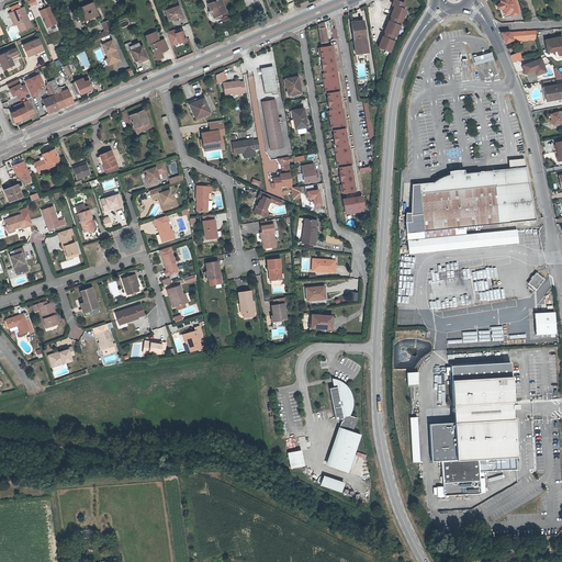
[(221,0),(210,0),(211,1),(208,2),(214,18),(226,12),(221,0)]
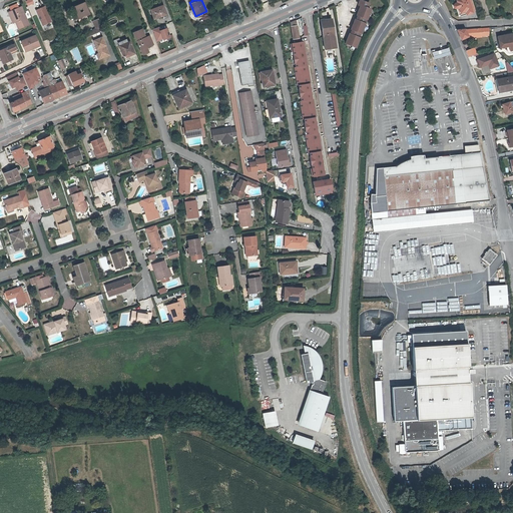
[(369,2),(362,0),(359,0),(358,4),(361,5),(357,14),(358,15),(356,19),(355,19),(351,28),(352,29),(351,33),(350,33),(346,43),(356,47),(360,37),(359,37),(361,32),(362,33),(366,23),(365,23),(367,18),(371,9),(367,7),(369,2)]
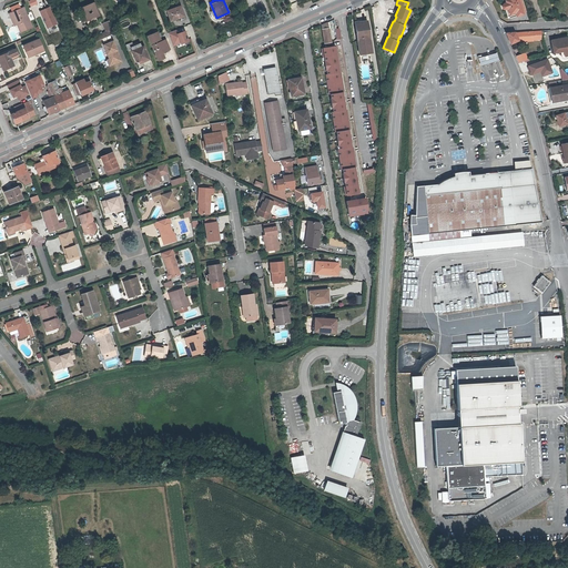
[(503,11),(505,12),(508,11),(511,21),(523,17),(523,16),(517,0),(516,0),(506,3),(506,6),(503,7),(501,9),(503,11)]
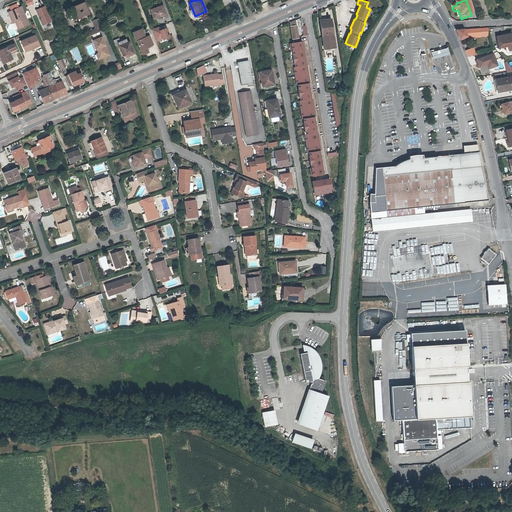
[(466,0),(471,14),(474,13),(470,0),(466,0)]
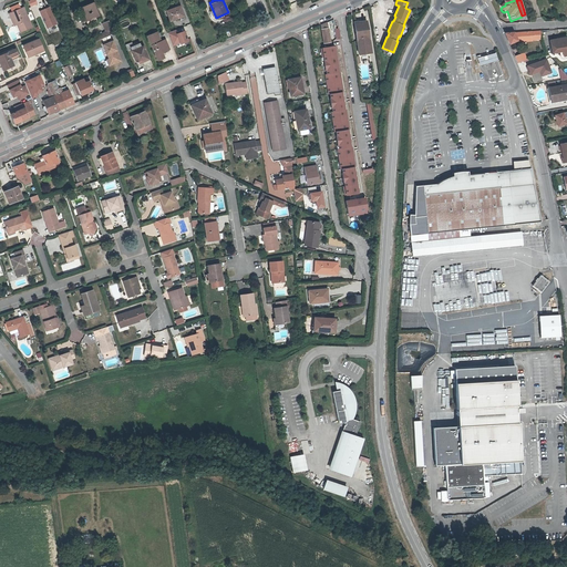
[(94,1),(81,7),(84,13),(86,20),(89,23),(98,20),(96,18),(101,17),(102,13),(100,10),(98,10),(94,1)]
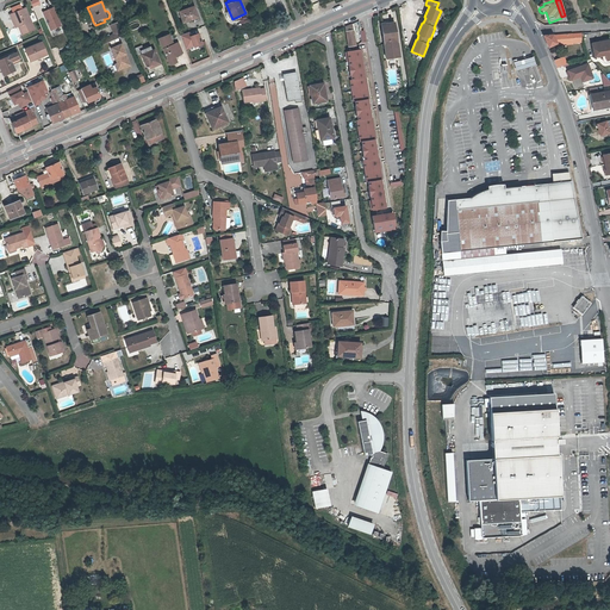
[(191,19),(191,22),(199,18),(194,5),(180,10),(184,22),(191,19)]
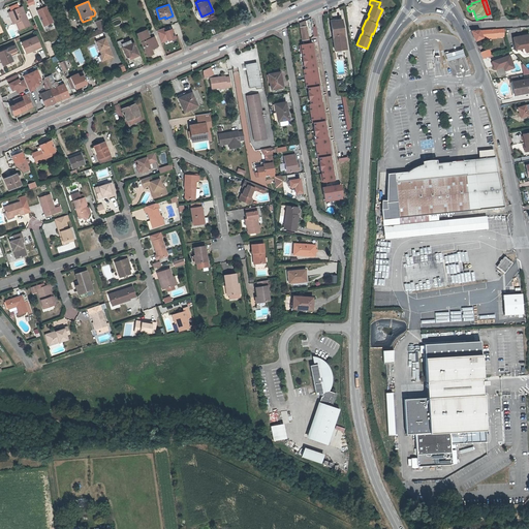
[(13,14),(17,22),(20,29),(30,25),(23,5),(9,11),(10,16),(13,14)]
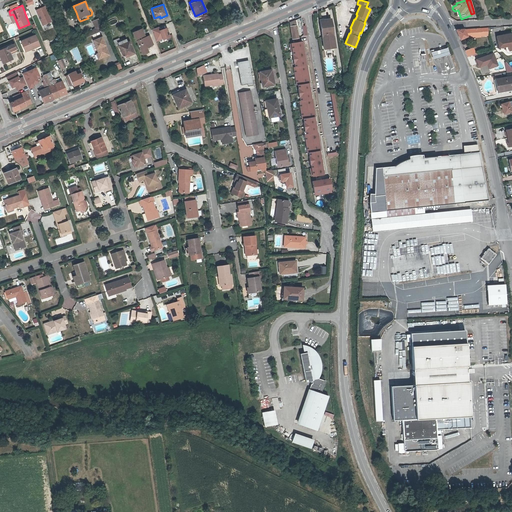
[(53,21),(46,5),(37,9),(43,25),(53,21)]
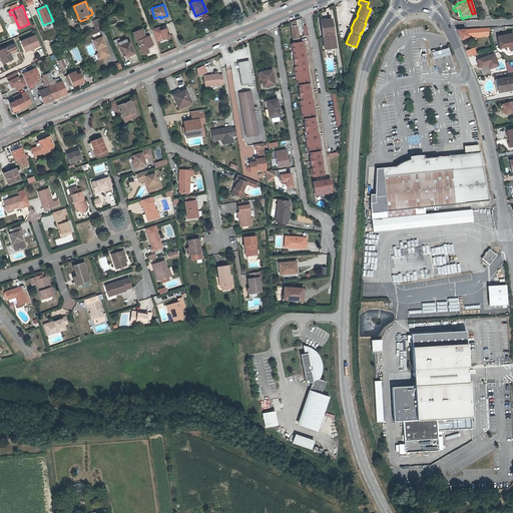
[(98,18),(93,21),(96,27),(100,25),(101,24),(98,18)]
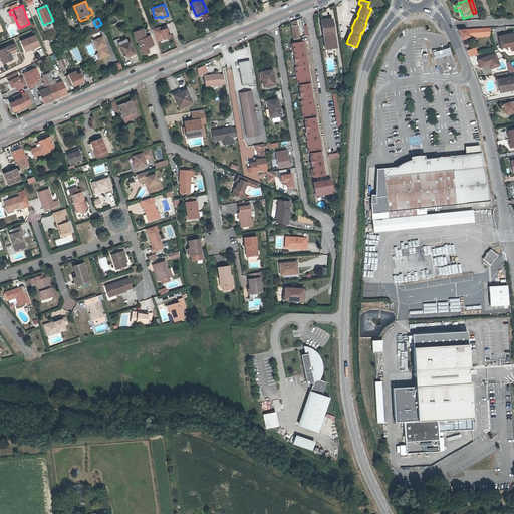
[(324,45),(336,43),(332,19),(325,20),(324,18),(321,19),(324,45)]
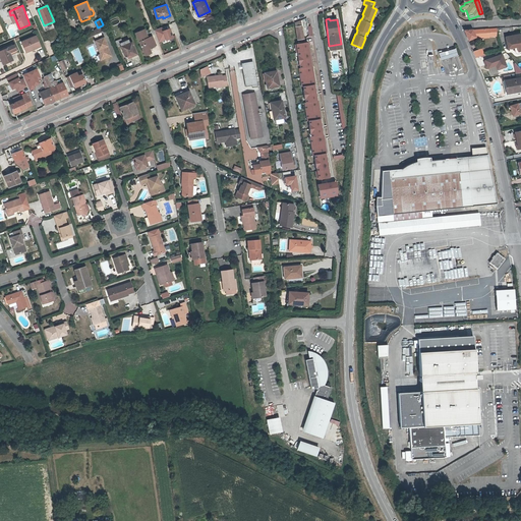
[(295,22),(298,40),(304,38),(301,19),(295,22)]
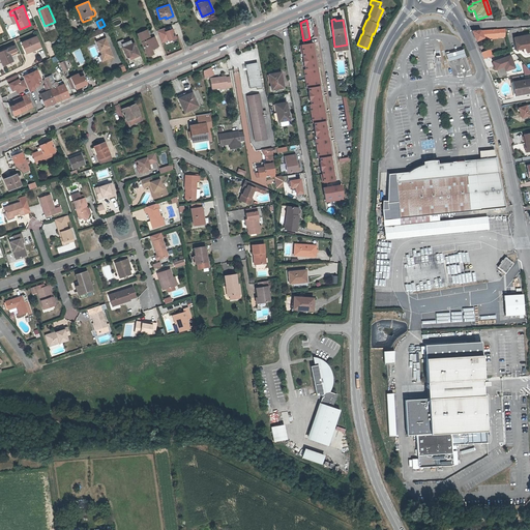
[(167,31),(165,27),(157,30),(162,42),(167,40),(166,39),(169,38),(169,39),(173,38),(173,39),(177,37),(173,28),(167,31)]
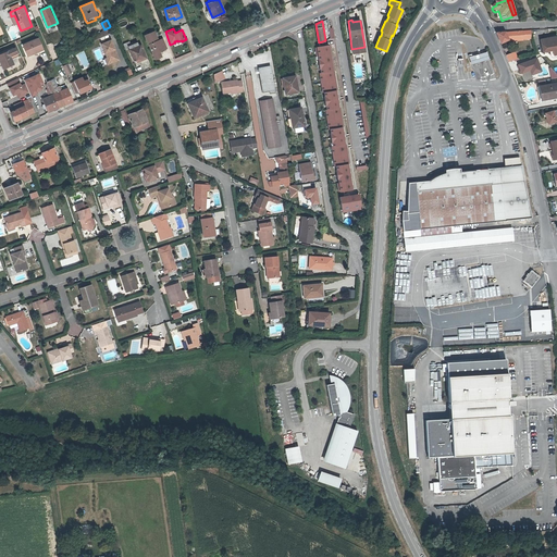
[(530,31),(510,32),(507,32),(504,32),(496,33),(497,36),(500,44),(508,40),(511,39),(522,39),(522,38),(530,38),(530,31)]
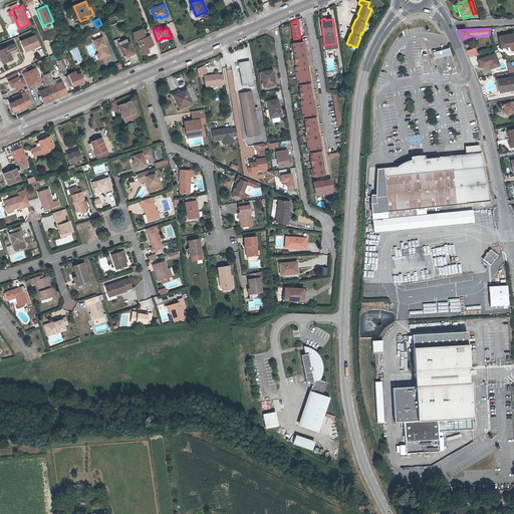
[(144,31),(136,34),(145,55),(151,52),(149,47),(155,45),(151,35),(144,37),(142,32),(144,31)]
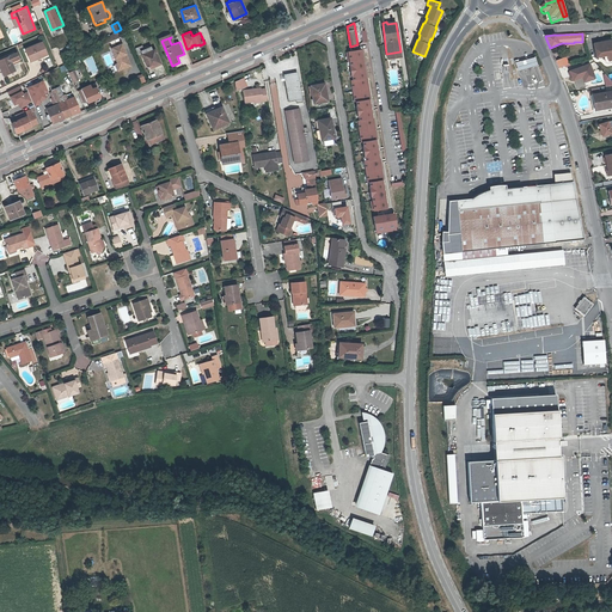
[(593,43),(595,57),(606,55),(607,61),(611,59),(611,41),(611,40),(593,43)]
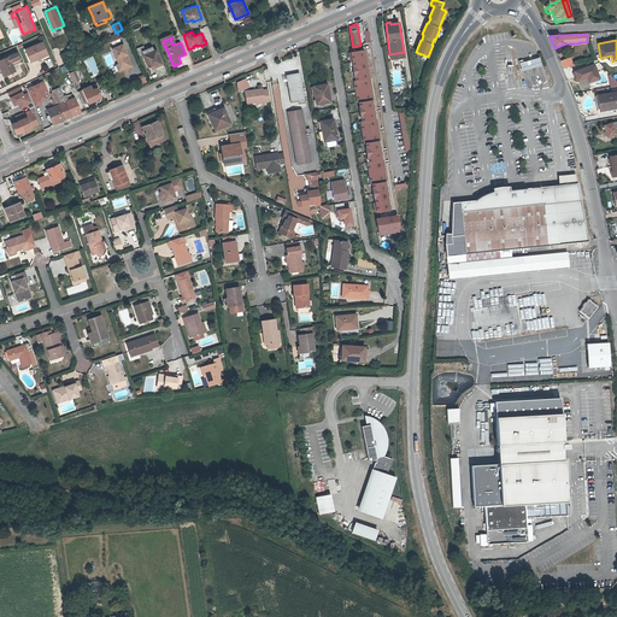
[(42,42),(25,50),(30,62),(40,57),(39,57),(42,56),(47,53),(46,52),(42,42)]
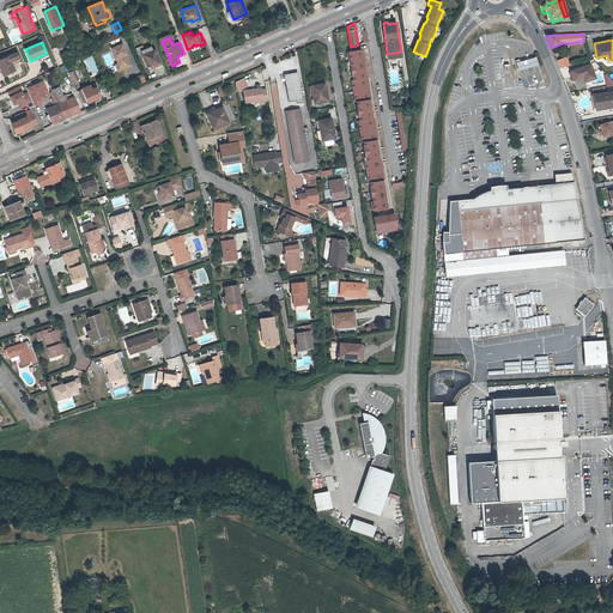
[(123,43),(114,47),(122,68),(132,65),(123,43)]
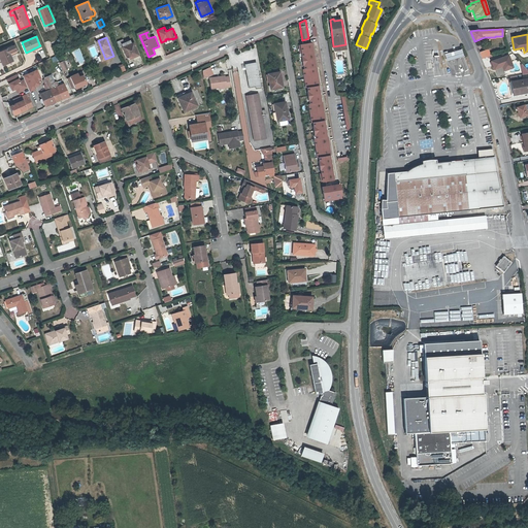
[(119,41),(121,46),(124,45),(129,59),(139,55),(134,42),(132,43),(131,40),(129,40),(128,39),(125,40),(124,39),(119,41)]
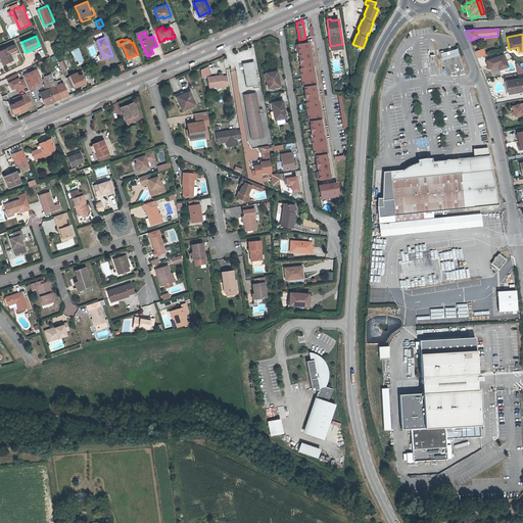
[(308,42),(298,43),(300,55),(299,55),(300,63),(301,63),(302,67),(301,67),(304,86),(305,86),(306,90),(305,90),(306,98),(307,98),(307,102),(306,102),(310,121),(311,121),(312,125),(311,125),(312,133),(313,133),(314,136),(313,137),(315,155),(316,154),(317,158),(316,158),(318,168),(320,179),(330,177),(327,153),(325,135),(324,135),(321,119),(322,119),(319,100),(318,100),(316,84),(317,84),(314,65),(313,65),(308,42)]
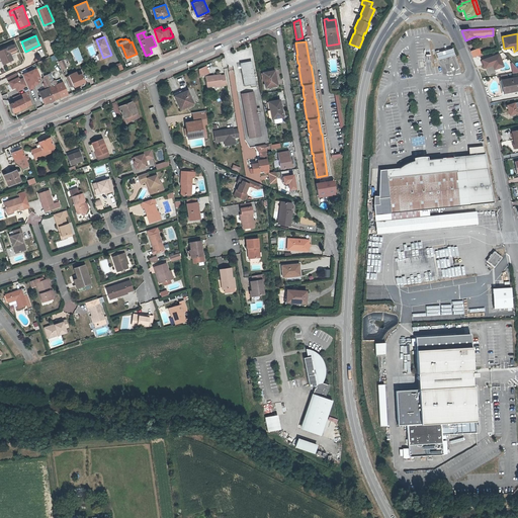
[(3,60),(4,63),(12,60),(9,54),(16,51),(13,44),(0,50),(0,58),(1,61),(3,60)]
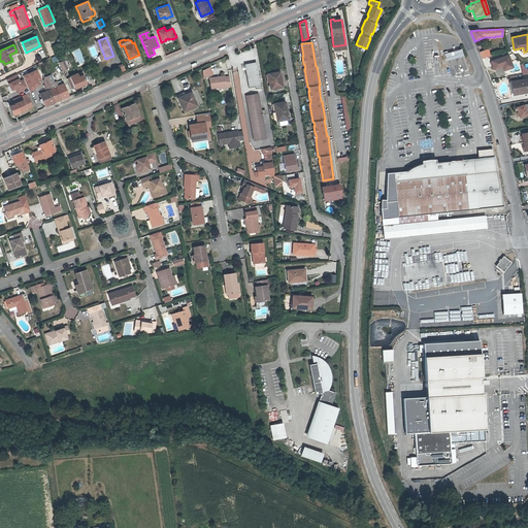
[(462,48),(446,54),(448,62),(464,57),(462,48)]
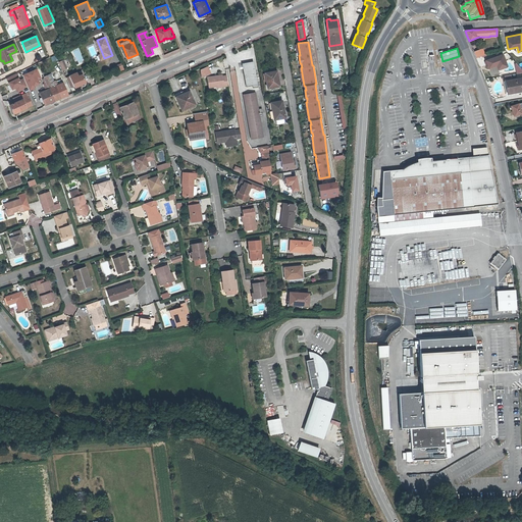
[(483,55),(484,55),(482,49),(474,52),(476,58),(483,55)]
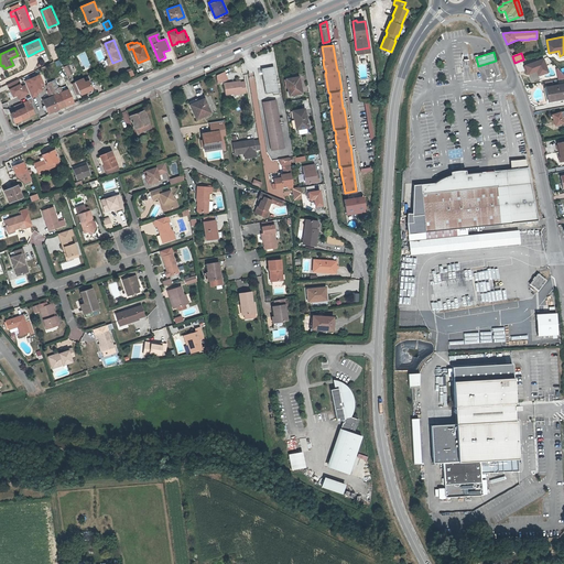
[(543,60),(524,65),(528,74),(537,72),(538,75),(548,72),(543,60)]
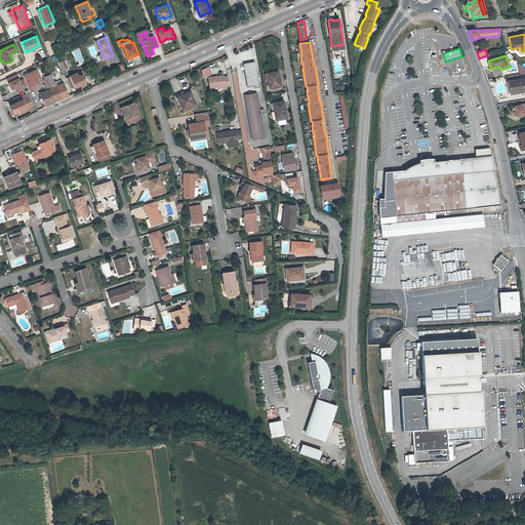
[(254,87),(259,86),(255,61),(244,64),(248,86),(254,85),(254,87)]
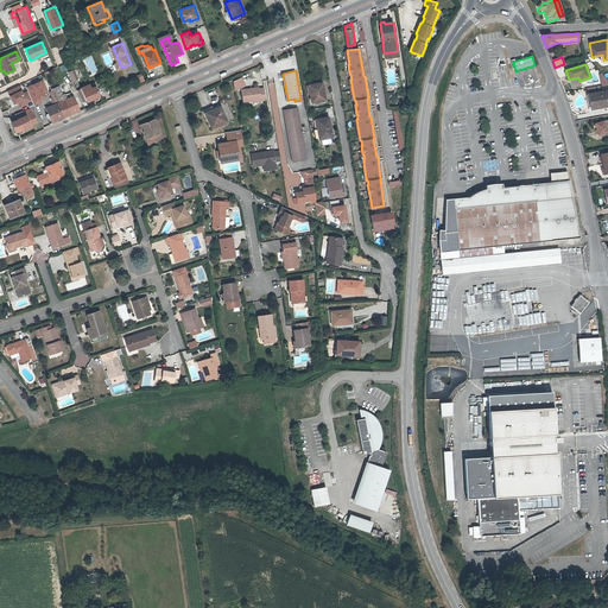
[(48,89),(43,80),(27,87),(35,105),(40,102),(39,99),(43,92),(48,89)]
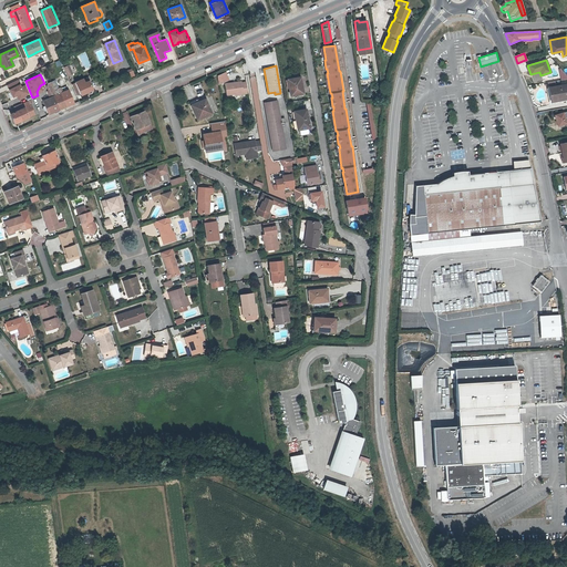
[(226,84),(228,82),(226,75),(219,78),(220,86),(226,84)]
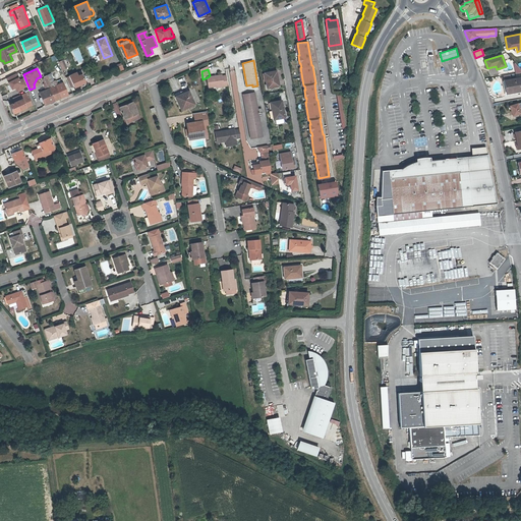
[(69,78),(71,85),(74,84),(75,88),(87,82),(83,74),(82,74),(81,70),(70,75),(71,78),(69,78)]
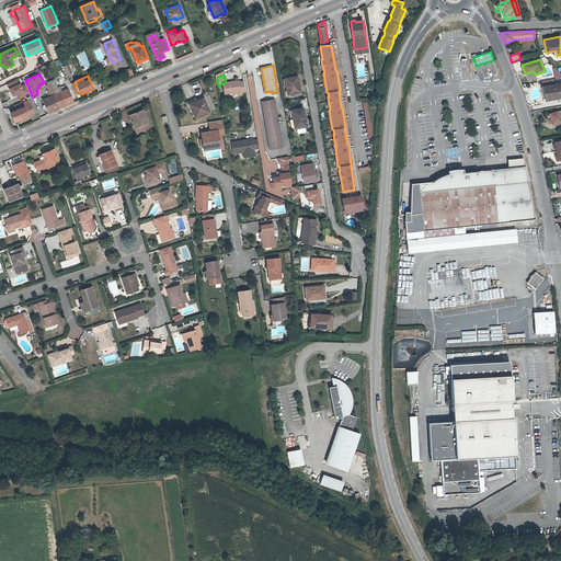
[(287,94),(301,92),(299,77),(285,79),(287,94)]
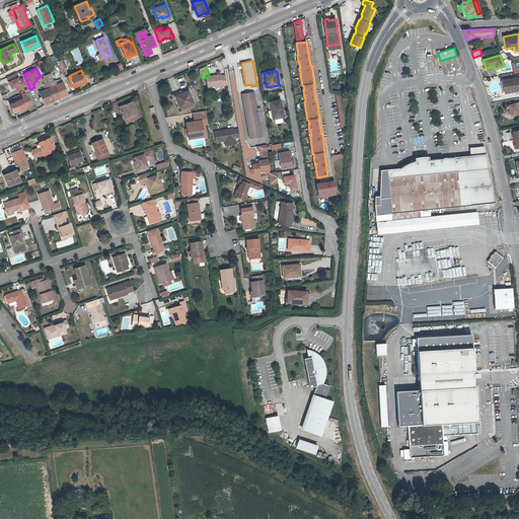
[(19,79),(16,72),(7,77),(12,88),(16,86),(18,90),(23,87),(27,84),(24,77),(19,79)]
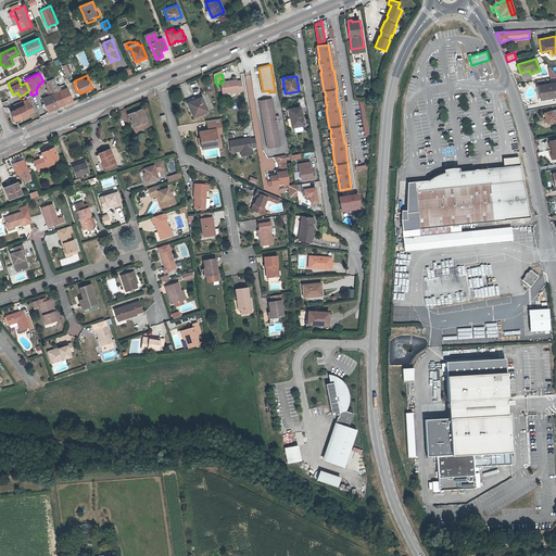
[(49,97),(43,99),(49,112),(74,101),(68,88),(63,90),(61,87),(59,86),(55,79),(47,83),(52,96),(49,97)]
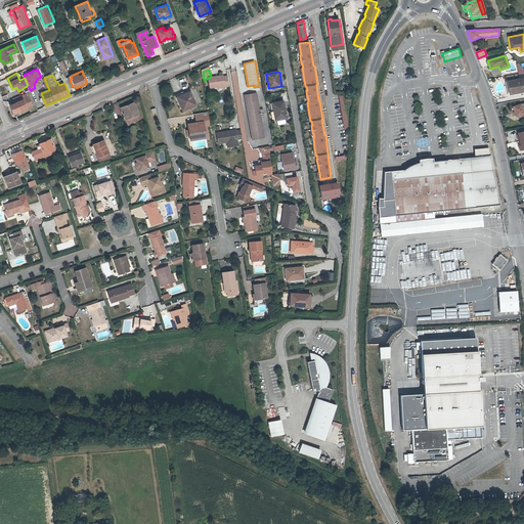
[(523,80),(514,81),(513,75),(508,76),(509,82),(508,82),(510,94),(523,92),(523,80)]
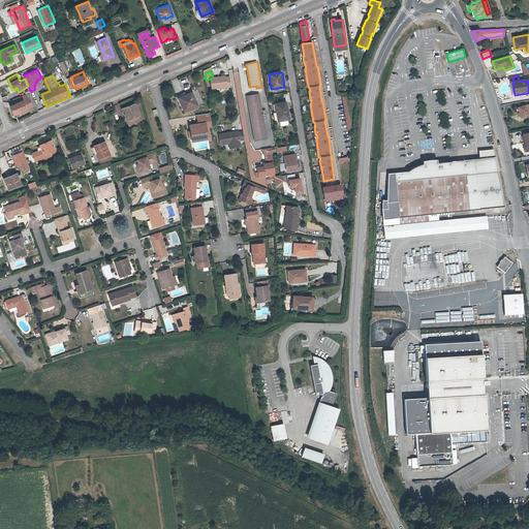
[(231,89),(229,79),(226,79),(226,78),(215,80),(217,90),(227,88),(227,90),(231,89)]
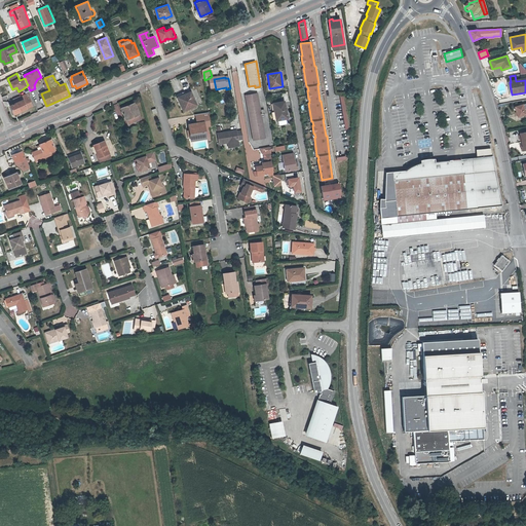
[(186,94),(185,91),(177,95),(184,111),(198,105),(192,91),(186,94)]
